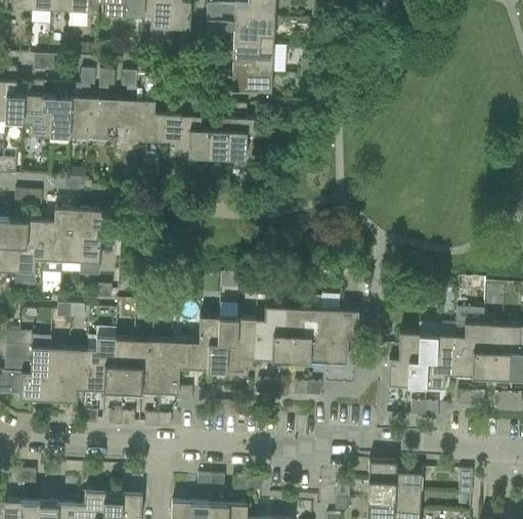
[(12,0),(12,11),(33,12),(33,0),(12,0)]
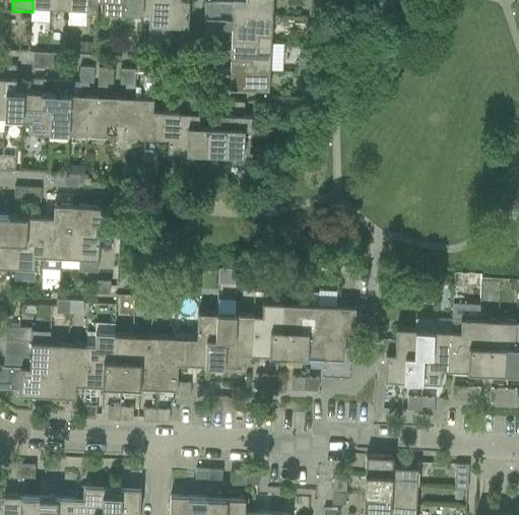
[(33,0),(33,12),(50,12),(50,0),(33,0)]
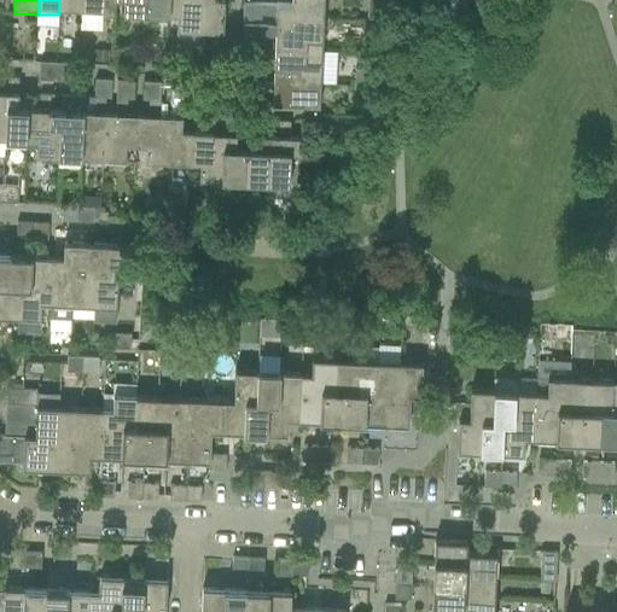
[(59,0),(59,15),(82,16),(82,0),(59,0)]
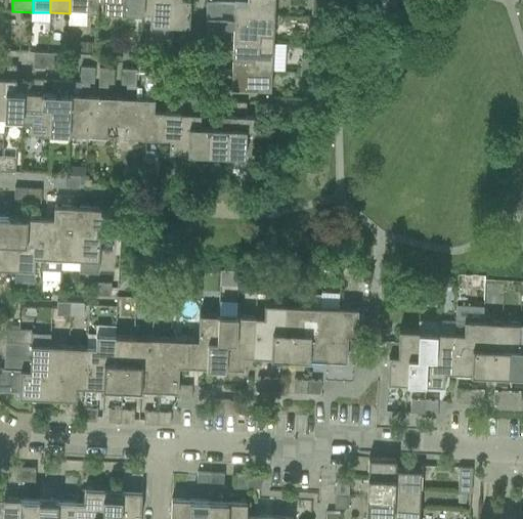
[(90,1),(98,1),(97,0),(70,0),(70,13),(89,14),(90,1)]
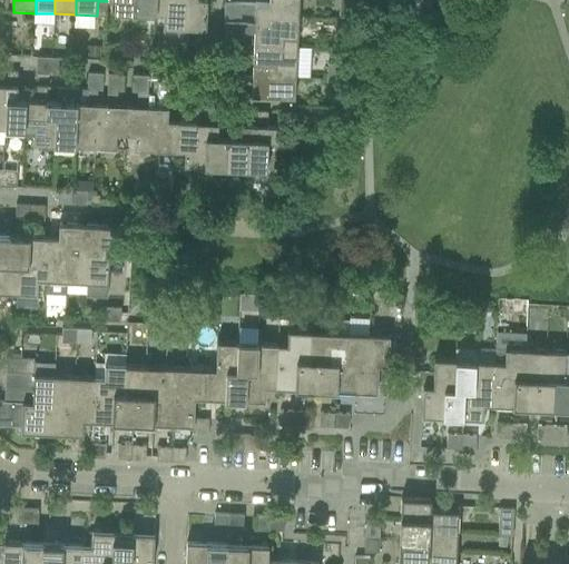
[(115,17),(136,18),(136,0),(106,0),(107,1),(115,2),(115,17)]
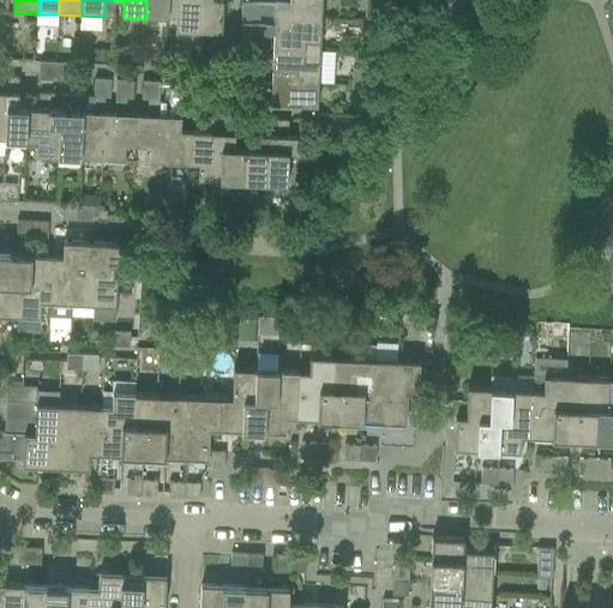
[(146,0),(146,19),(169,20),(169,0),(146,0)]
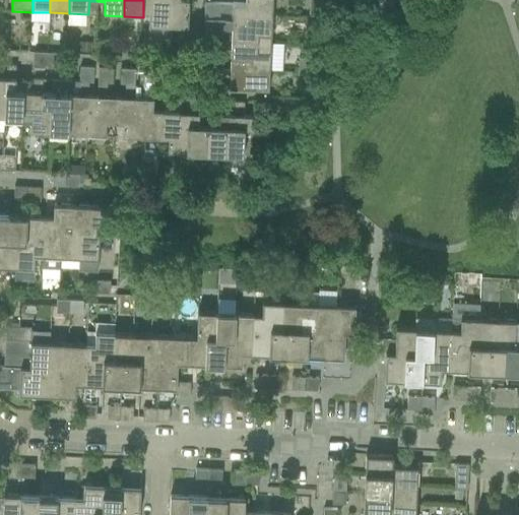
[(149,43),(169,44),(170,31),(171,4),(161,4),(161,0),(143,0),(143,17),(150,17),(149,43)]
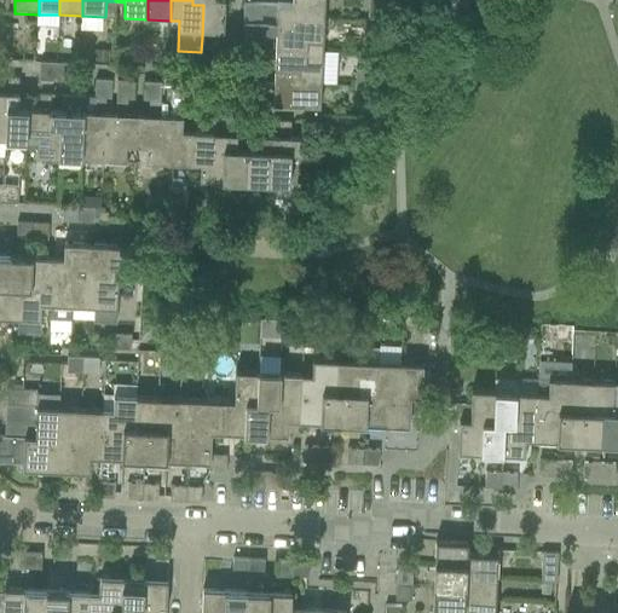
[(203,5),(202,38),(224,38),(226,5),(215,5),(215,0),(192,0),(192,5),(203,5)]
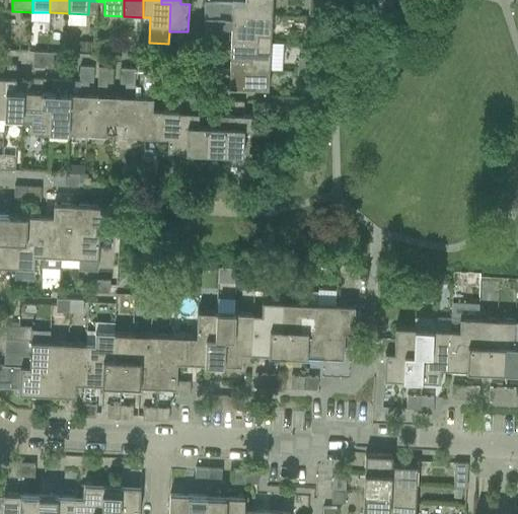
[(205,6),(204,20),(219,21),(220,17),(232,17),(231,26),(244,26),(244,18),(272,19),(273,2),(244,0),(244,8),(217,7),(205,6)]
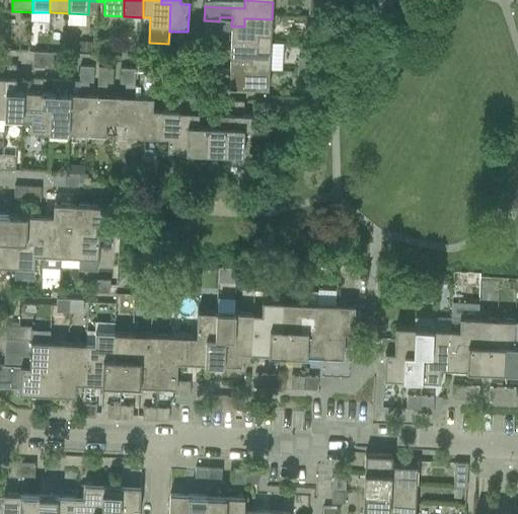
[(50,23),(50,12),(32,12),(32,23),(50,23)]
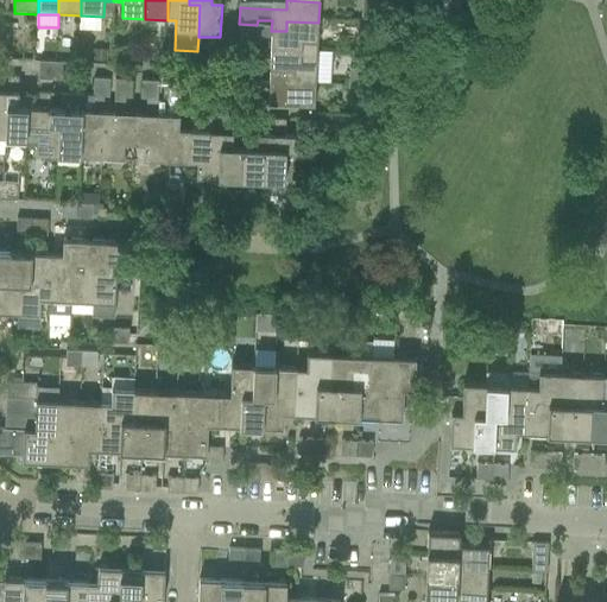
[(103,17),(81,16),(80,29),(103,30),(103,17)]
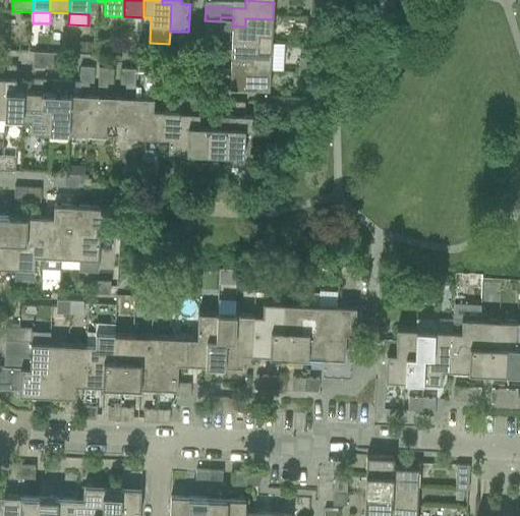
[(232,36),(232,45),(272,47),(273,19),(245,18),(245,26),(232,26),(205,25),(204,39),(220,40),(220,35),(232,36)]
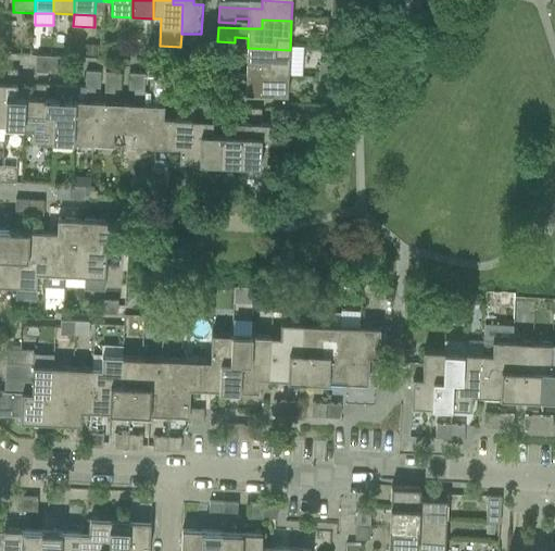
[(232,67),(247,67),(260,69),(260,78),(289,79),(290,59),(290,50),(248,48),(247,58),(232,58),(232,67)]
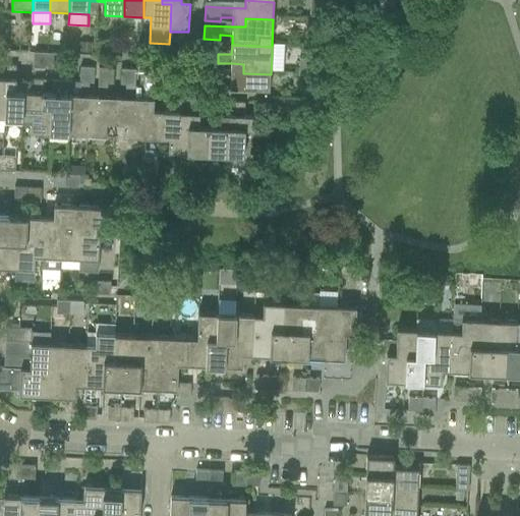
[(80,47),(79,56),(92,57),(93,47),(92,47),(80,47)]
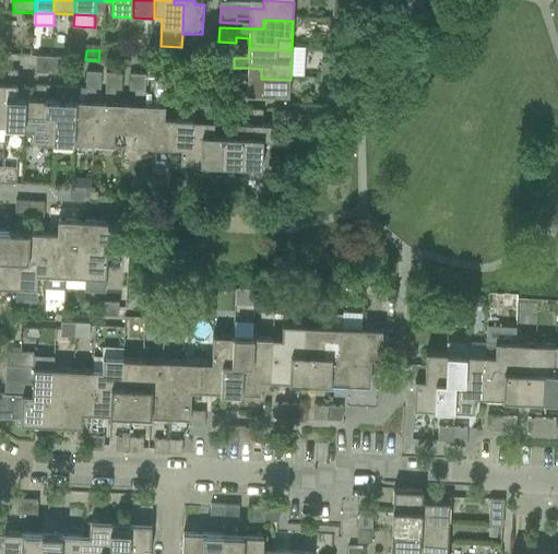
[(36,78),(51,79),(51,61),(37,61),(36,78)]
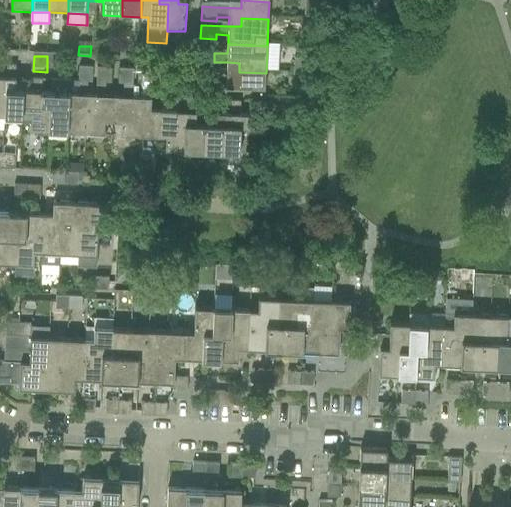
[(47,56),(47,72),(60,72),(60,57),(47,56)]
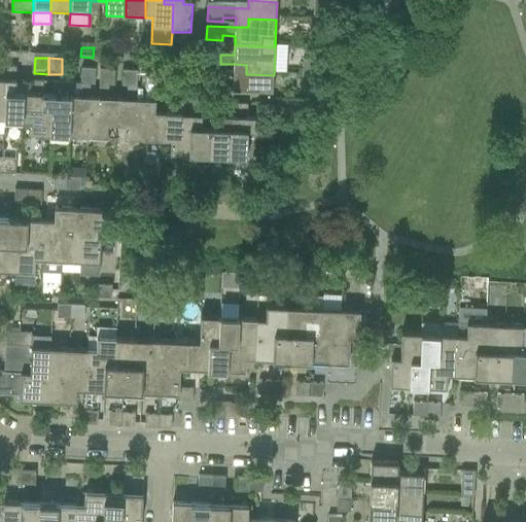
[(304,63),(303,77),(318,77),(319,64),(304,63)]
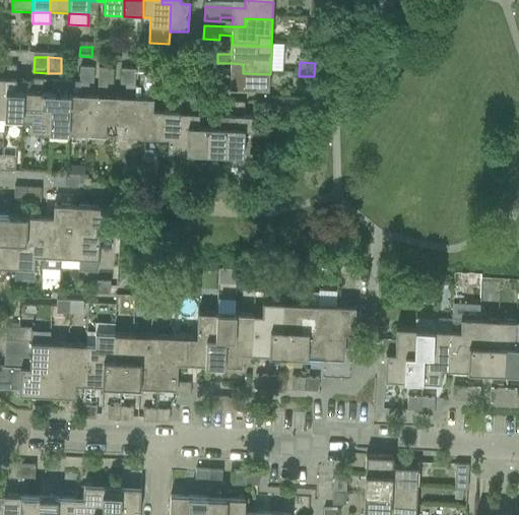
[(243,64),(231,63),(230,72),(217,72),(216,81),(230,82),(230,91),(269,93),(270,74),(243,73),(243,64)]
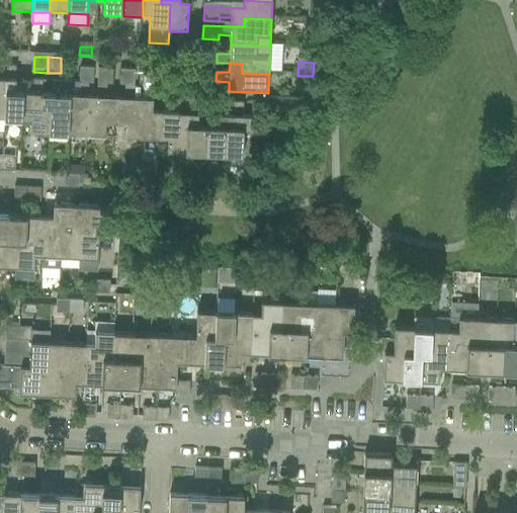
[(5,121),(23,121),(24,96),(15,95),(16,83),(15,83),(15,69),(8,69),(7,82),(0,81),(0,93),(7,94),(5,121)]
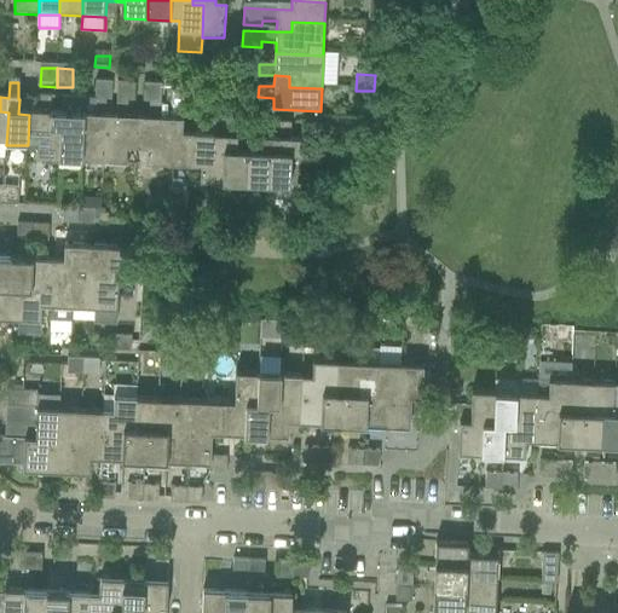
[(81,165),(103,165),(104,133),(115,134),(116,119),(105,117),(105,104),(111,104),(111,86),(96,85),(94,102),(82,102),(81,132),(82,133),(81,165)]
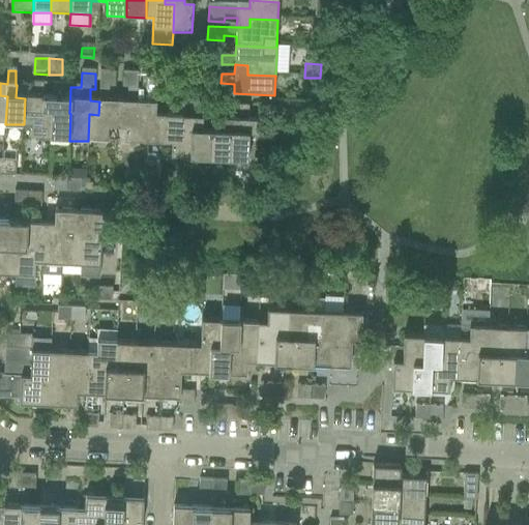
[(89,114),(88,141),(107,142),(108,142),(109,128),(117,129),(118,103),(108,101),(109,89),(113,90),(114,74),(100,74),(99,101),(98,115),(89,114)]
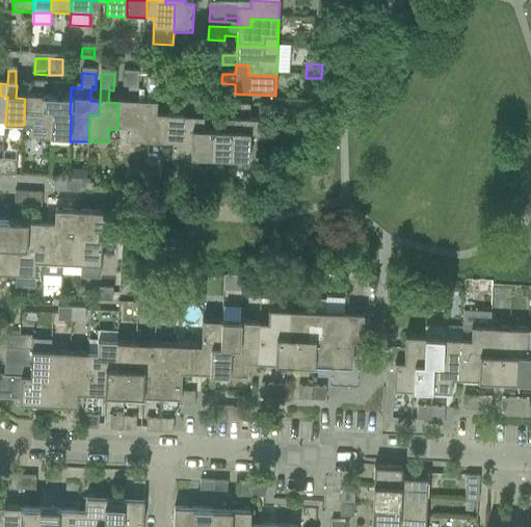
[(118,103),(117,130),(124,130),(126,130),(126,143),(144,145),(145,116),(137,116),(137,103),(138,76),(125,75),(124,90),(129,90),(128,103),(118,103)]
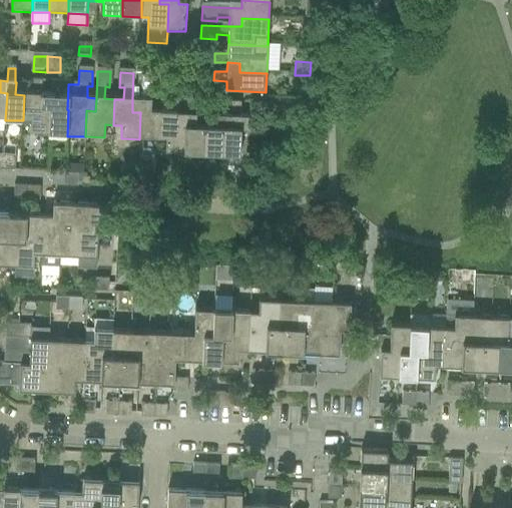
[(132,99),(132,112),(140,112),(139,139),(157,140),(158,114),(158,113),(151,113),(151,100),(150,100),(151,86),(151,73),(138,73),(137,88),(141,88),(141,100),(132,99)]
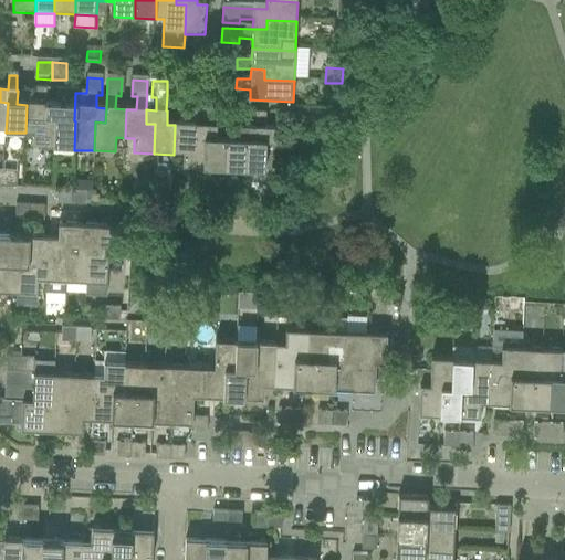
[(342,83),(325,83),(325,97),(342,98),(342,83)]
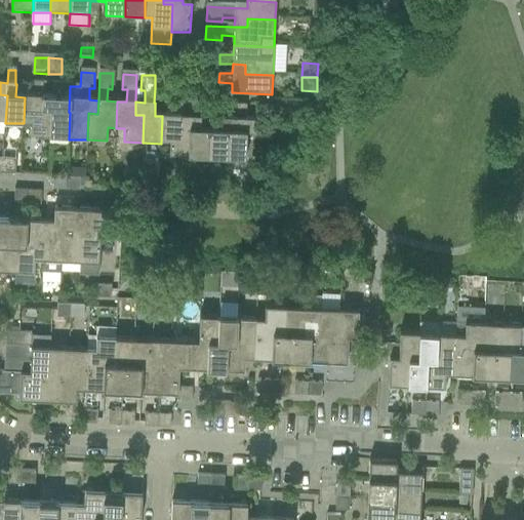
[(29,137),(49,138),(50,112),(42,111),(42,98),(43,85),(34,84),(33,97),(25,97),(24,123),(30,124),(29,137)]
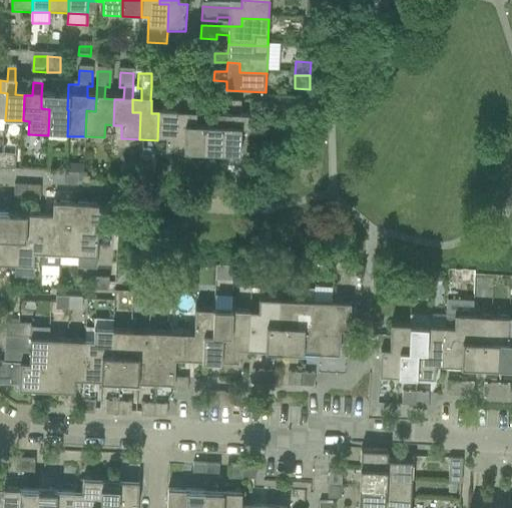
[(48,135),(67,136),(68,110),(67,109),(68,84),(50,83),(50,96),(41,96),(41,108),(49,109),(48,135)]
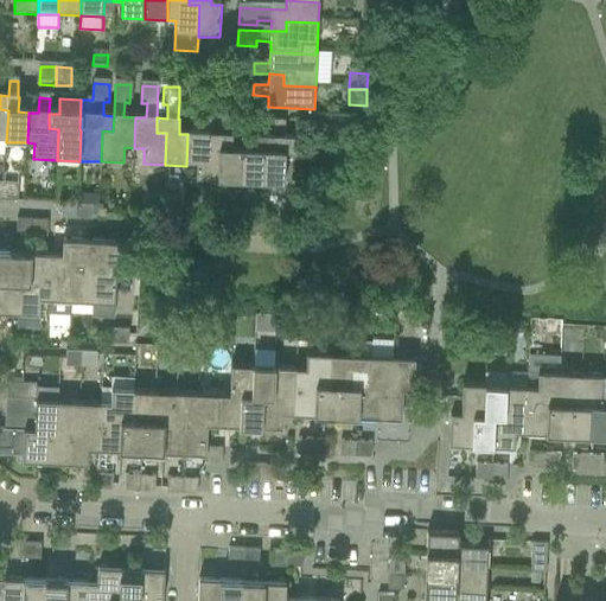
[(187,135),(186,166),(196,166),(197,166),(197,183),(218,183),(221,151),(210,149),(210,135),(212,103),(196,102),(195,120),(201,120),(201,135),(187,135)]
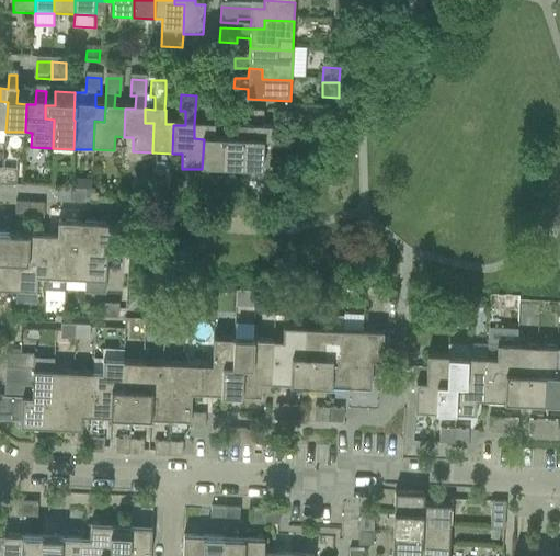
[(202,169),(223,170),(224,140),(233,142),(235,128),(235,123),(215,122),(216,97),(201,95),(200,112),(201,112),(201,126),(194,125),(194,138),(204,139),(202,169)]
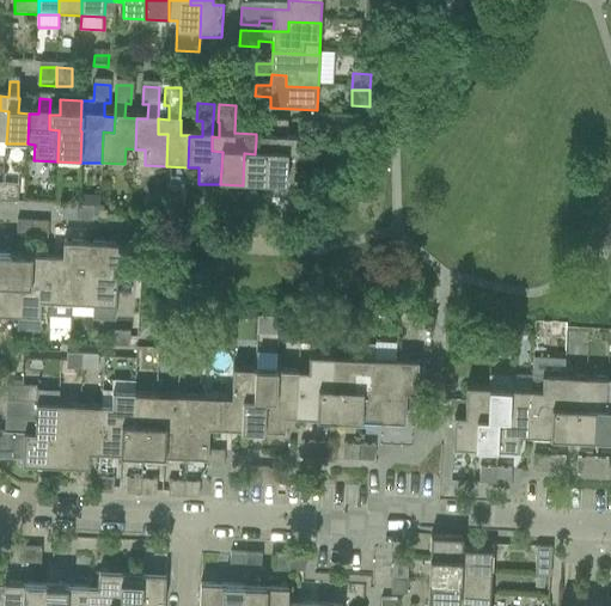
[(243,185),(263,187),(264,154),(275,155),(276,140),(266,139),(267,123),(257,123),(256,134),(256,140),(255,154),(244,153),(243,185)]
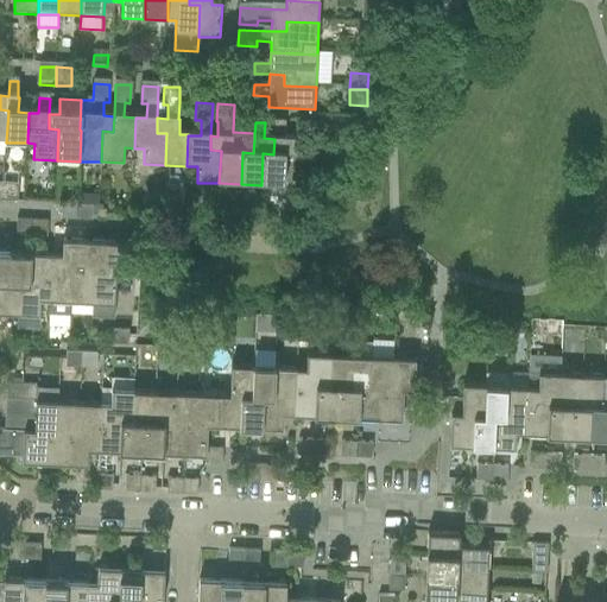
[(263,153),(261,185),(296,187),(297,139),(286,139),(286,124),(274,124),(274,139),(273,154),(263,153)]
